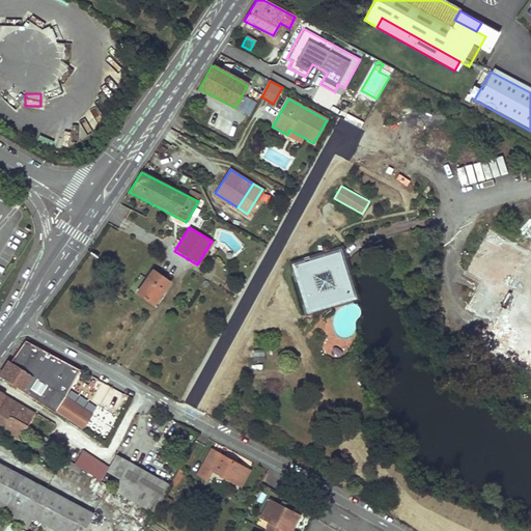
[(530,248),(530,251),(528,250),(485,228),(464,269),(479,278),(465,306),(490,319),(493,320),(484,335),(476,350),(516,371),(530,379),(528,382),(525,388),(530,390),(530,248)]
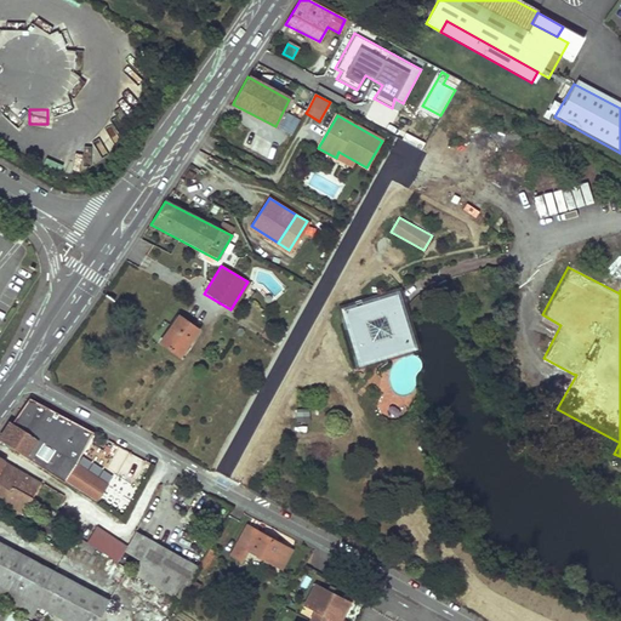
[(394,292),(341,308),(357,362),(410,345),(394,292)]
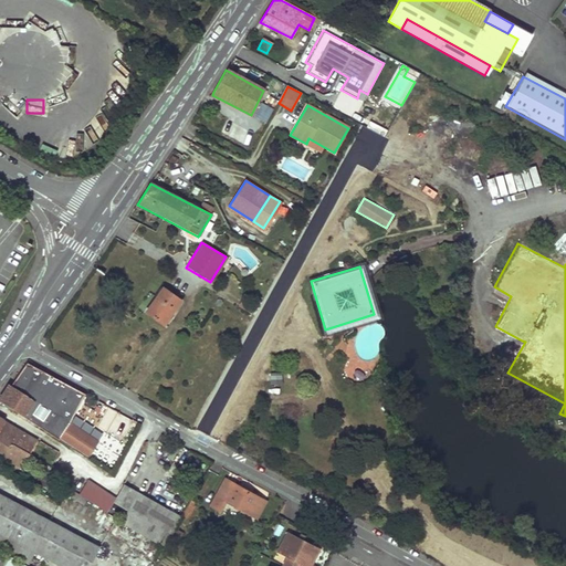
[(163,287),(145,312),(163,325),(180,300),(163,287)]
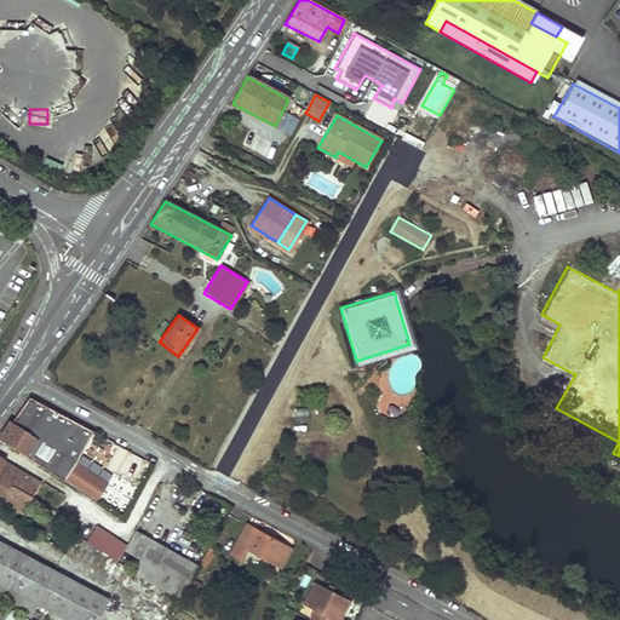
[(563,389),(566,391),(575,374),(572,373),(563,389)]
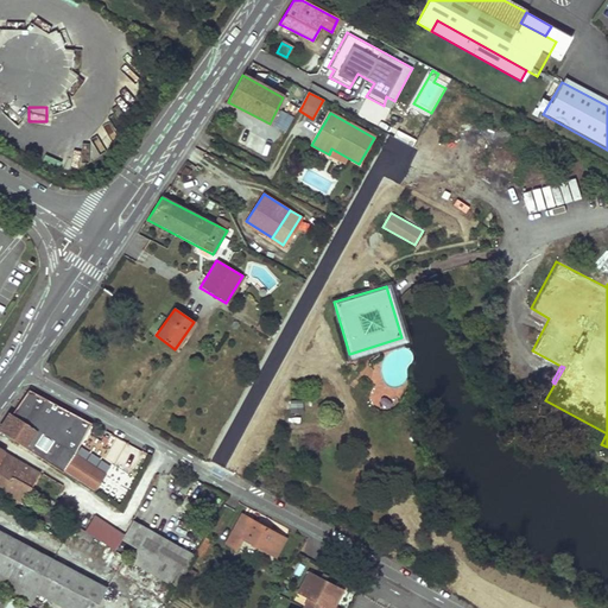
[(90,424),(29,391),(12,416),(10,415),(5,423),(0,429),(0,432),(94,493),(105,475),(74,455),(90,424)]
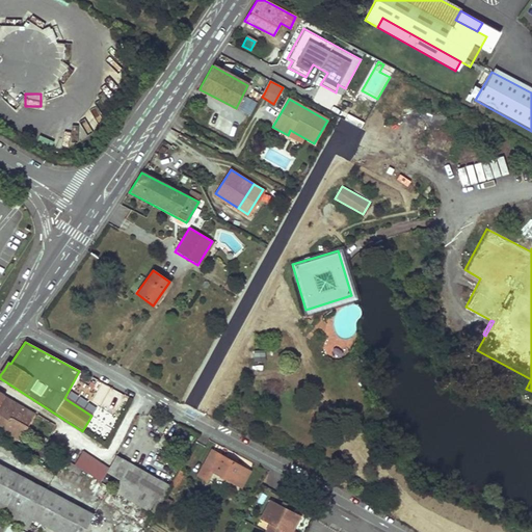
[(529,382),(531,379),(517,372),(515,375),(529,382)]
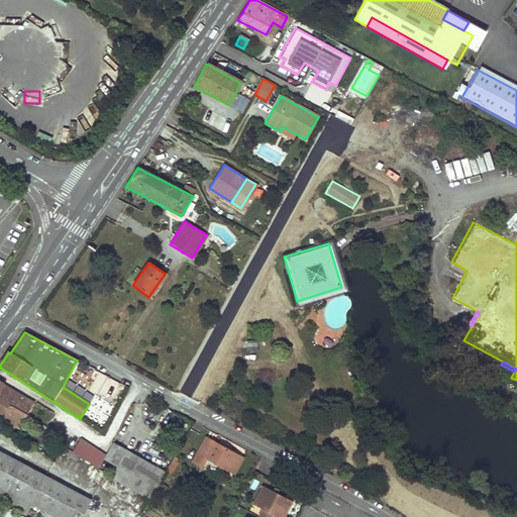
[(99,373),(90,391),(115,402),(124,385),(99,373)]
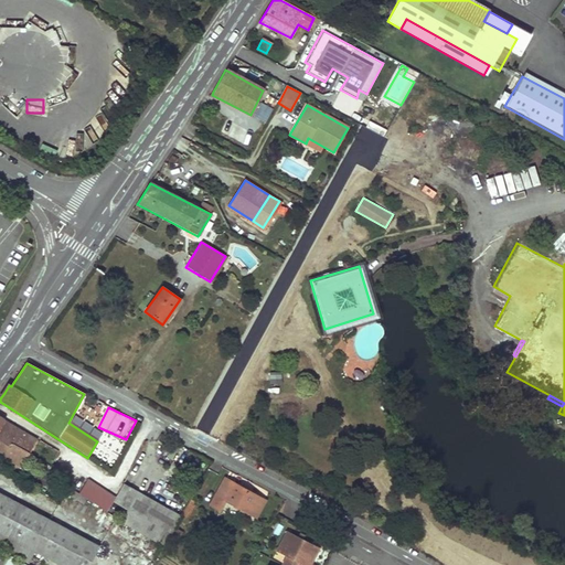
[(0,419),(0,455),(20,467),(36,440),(0,419)]
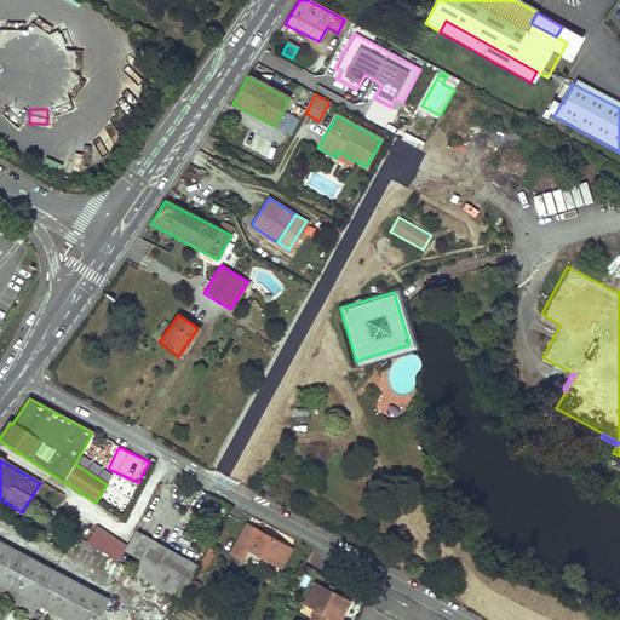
[(293,552),(247,527),(231,556),(240,561),(246,550),(283,570),(293,552)]
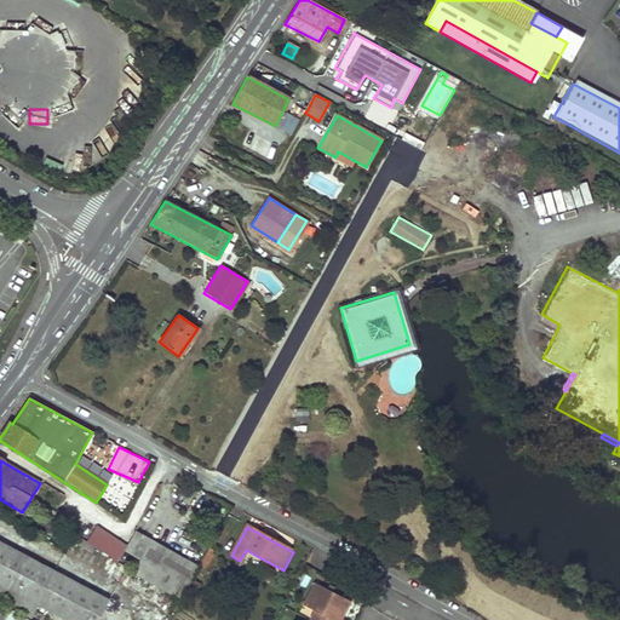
[(125,546),(96,528),(86,544),(95,549),(115,563),(122,551),(125,546)]
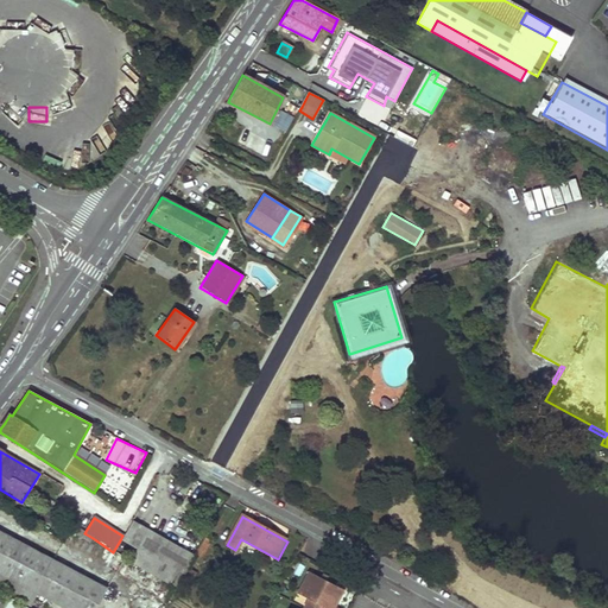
[(149,531),(133,521),(122,536),(120,540),(138,550),(149,531)]
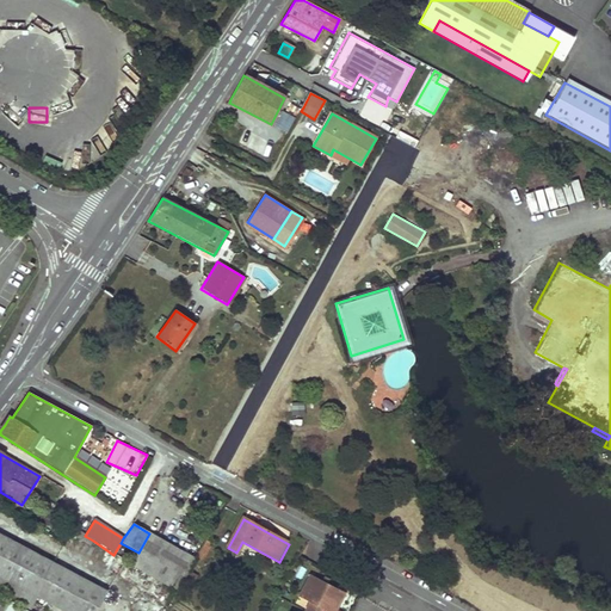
[(76,530),(73,528),(69,534),(90,547),(93,541),(85,536),(76,530)]
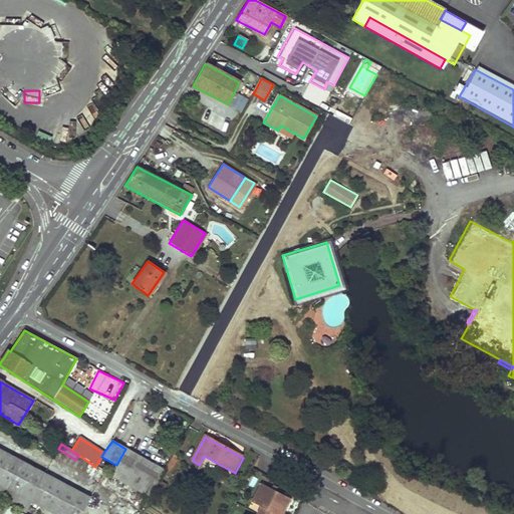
[(79,513),(88,498),(0,449),(0,496),(25,510),(31,500),(54,512),(52,513),(79,513)]
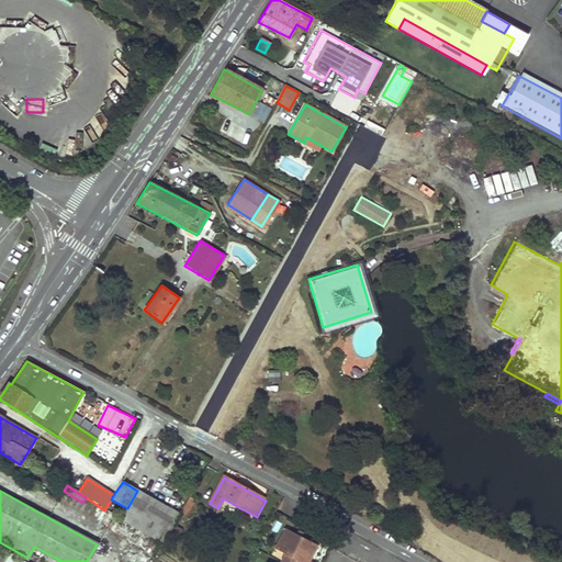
[(181,515),(137,491),(127,508),(121,521),(164,546),(181,515)]
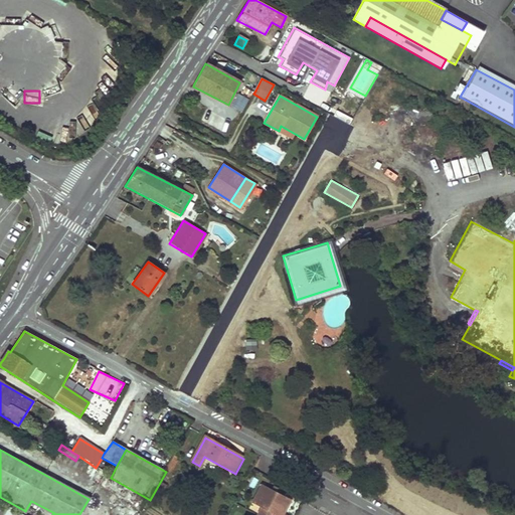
[(178,461),(174,458),(166,472),(170,475),(178,461)]
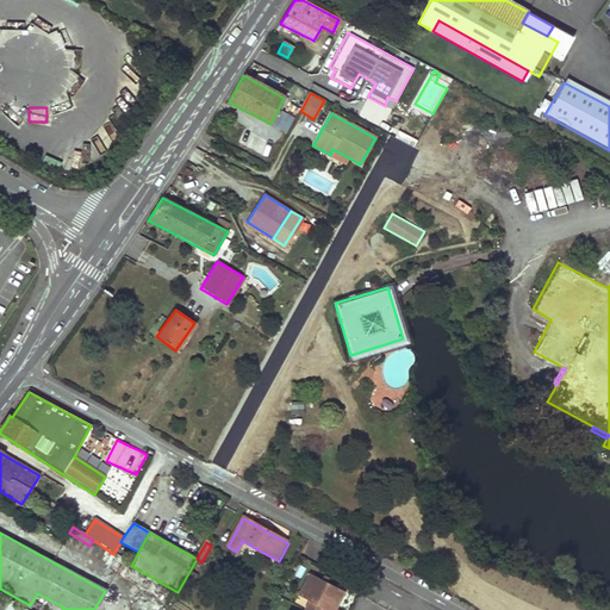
[(334,609),(344,591),(310,573),(299,595),(310,601),(305,609),(304,609),(334,609)]
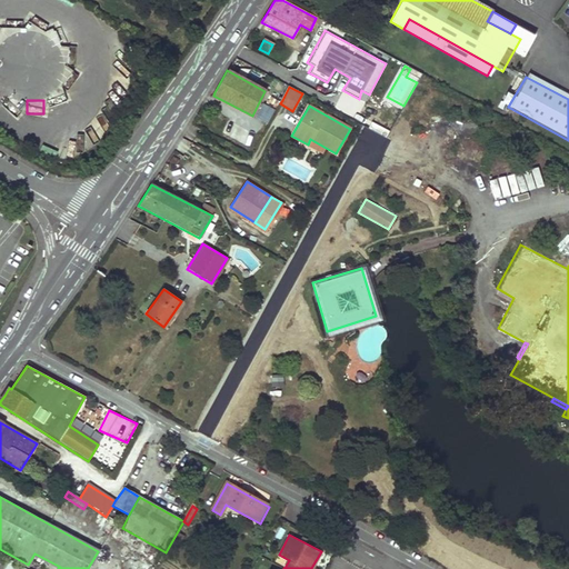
[(16,568),(17,568),(0,558),(0,568),(16,568)]
